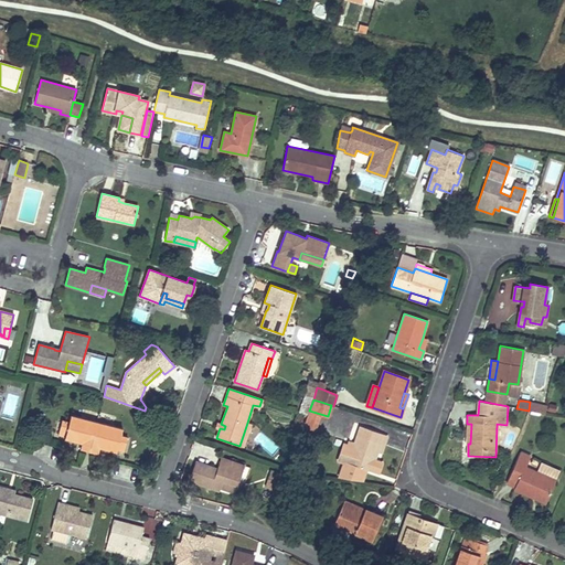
[(545,414),(547,406),(530,402),(529,411),(545,414)]
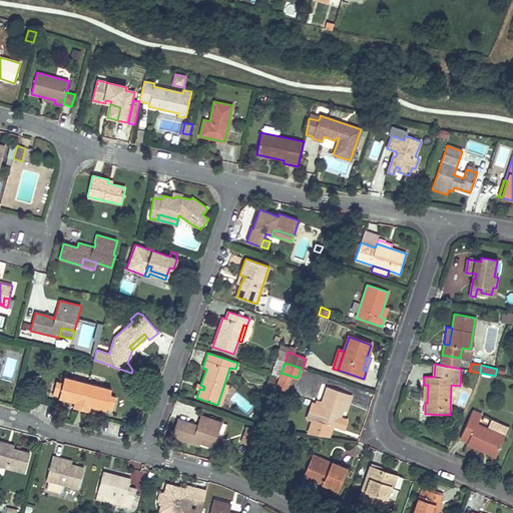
[(291,376),(281,373),(276,387),(286,391),(291,376)]
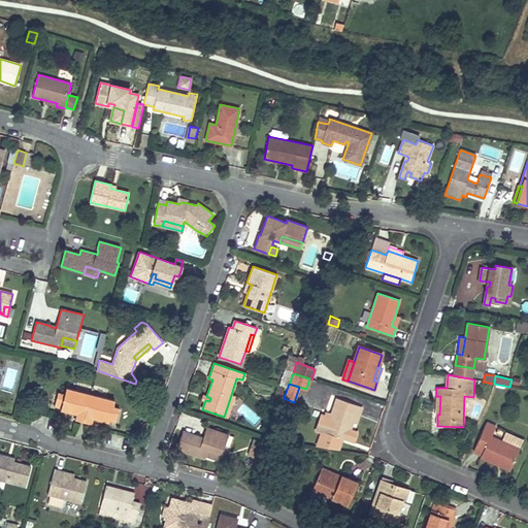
[(91,394),(66,388),(64,394),(58,392),(54,406),(61,407),(60,409),(76,414),(75,420),(84,422),(91,394)]
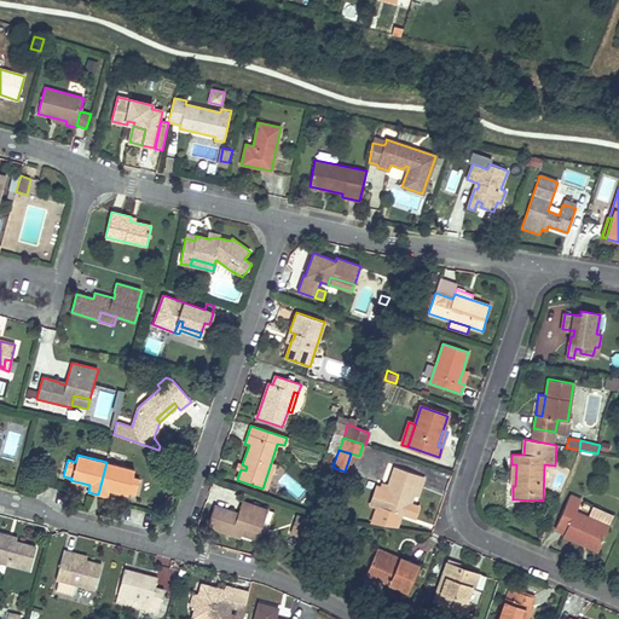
[(134,469),(106,462),(98,495),(106,497),(109,490),(127,495),(128,493),(136,496),(140,479),(133,476),(134,469)]
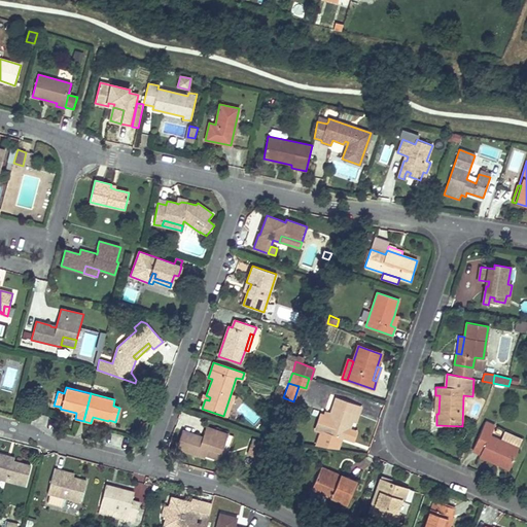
[(226,417),(234,395),(231,394),(223,416),(226,417)]
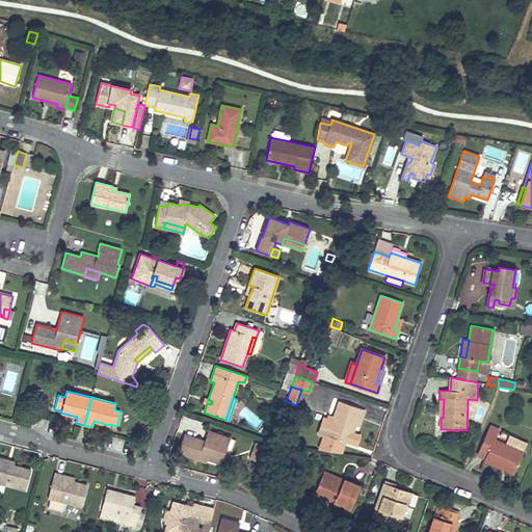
[(331,427),(327,436),(324,435),(324,436),(319,450),(341,453),(344,445),(341,444),(342,442),(349,444),(352,432),(355,425),(358,426),(362,419),(365,410),(340,402),(334,418),(328,416),(327,419),(326,421),(328,422),(329,426),(331,427)]
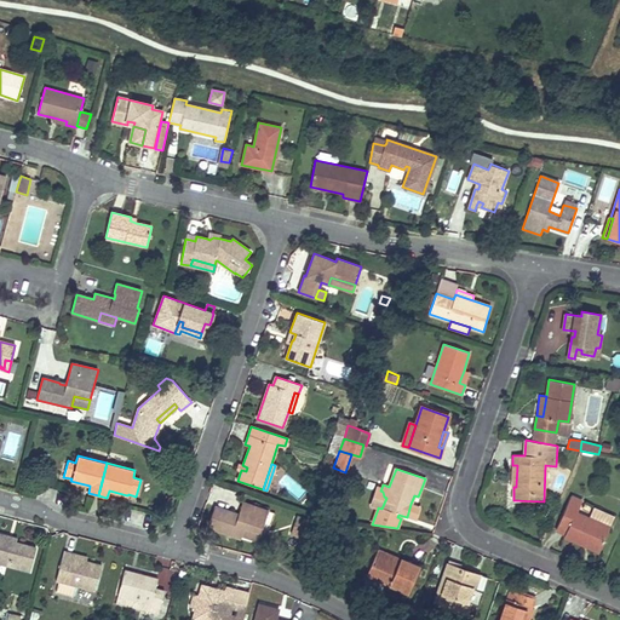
[(378,507),(382,509),(386,498),(384,497),(383,492),(380,491),(382,488),(377,487),(371,506),(378,509),(378,507)]
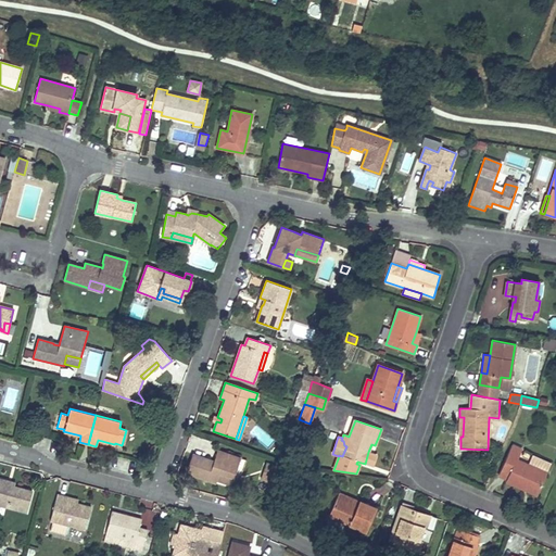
[(546,472),(517,459),(521,450),(512,445),(498,475),(507,479),(506,481),(523,489),(526,485),(539,492),(546,472)]
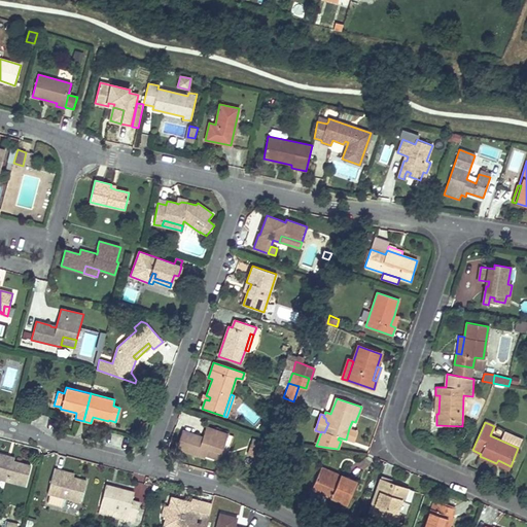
[(490,435),(518,448),(522,438),(494,426),(490,435)]
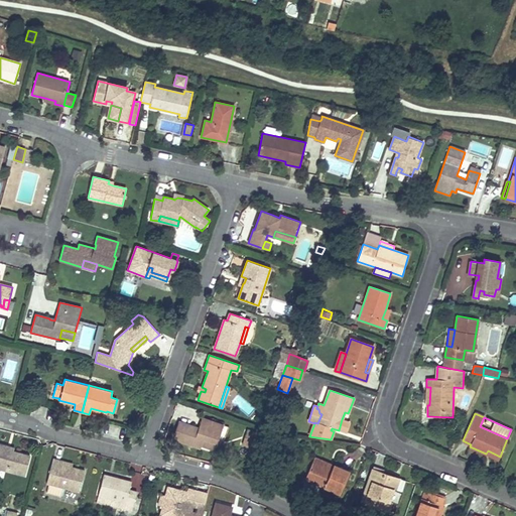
[(192,426),(178,421),(172,439),(201,448),(202,446),(204,438),(217,442),(223,425),(202,418),(199,429),(192,427),(192,426)]
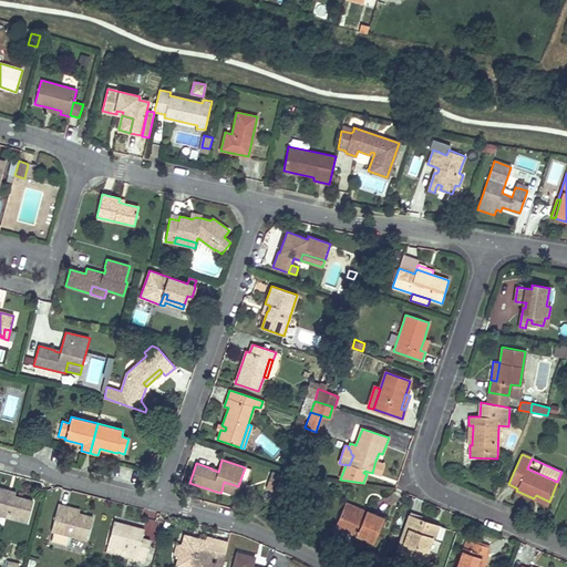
[(384,464),(375,461),(372,473),(381,476),(384,464)]
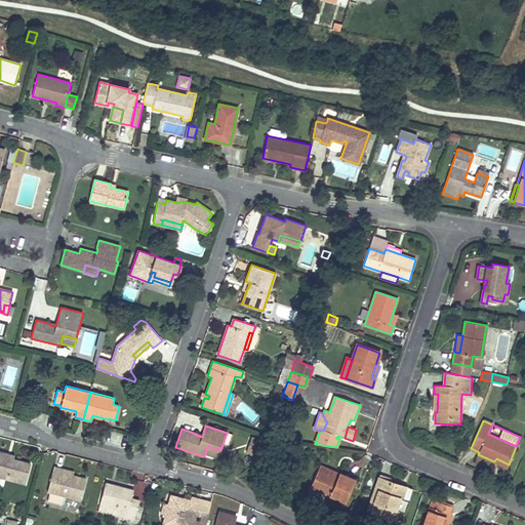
[(260,441),(252,438),(247,452),(255,455),(260,441)]
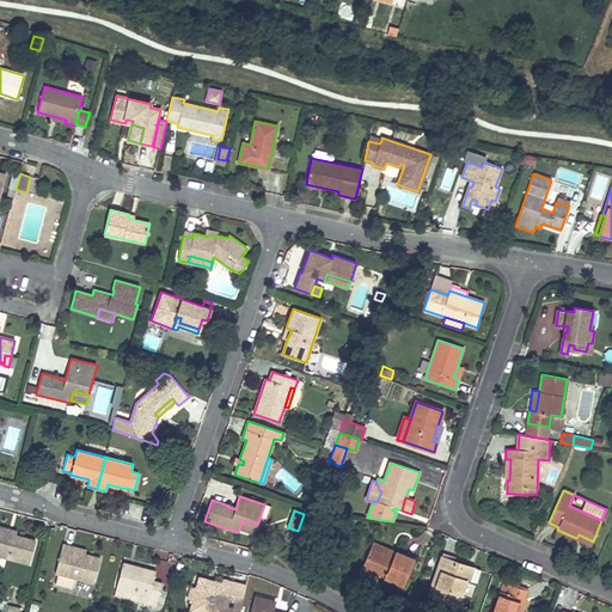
[(255,534),(257,525),(242,520),(239,530),(255,534)]
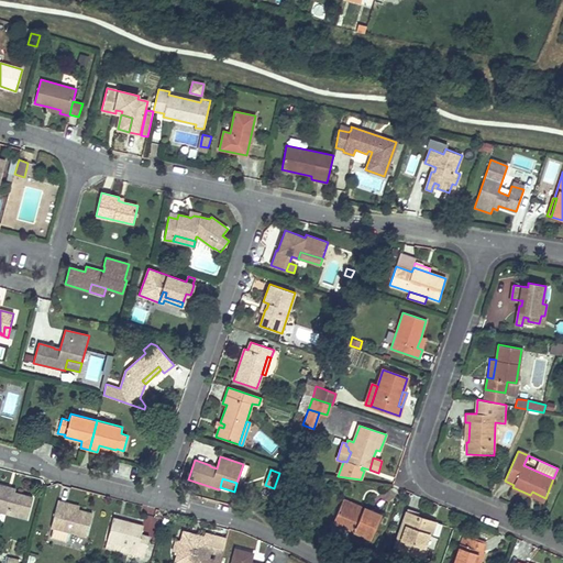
[(8,490),(9,487),(0,485),(0,511),(28,519),(33,497),(14,493),(8,490)]
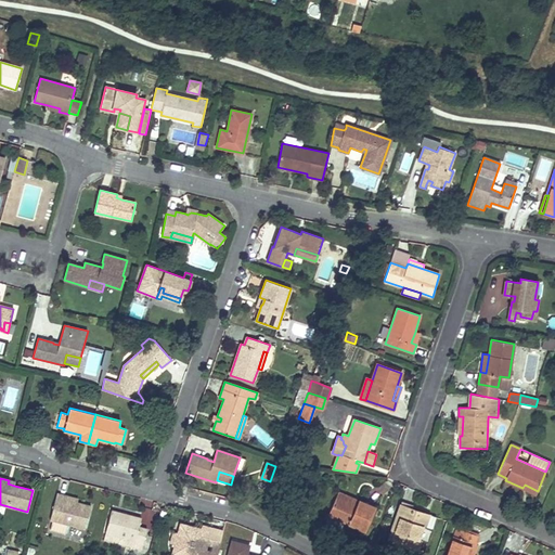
[(338,491),(337,494),(357,503),(359,500),(338,491)]
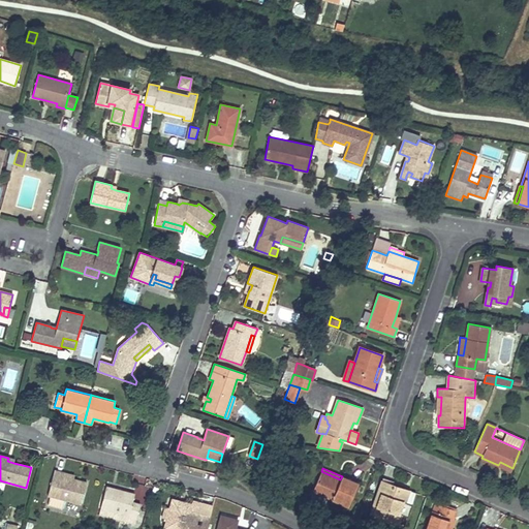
[(64,500),(81,504),(87,483),(73,478),(62,475),(63,472),(55,470),(48,496),(51,496),(48,505),(62,508),(64,500)]
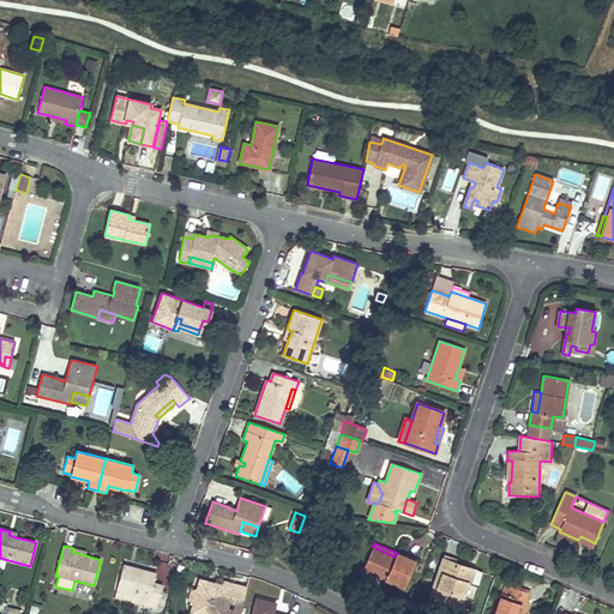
[(415,561),(397,553),(395,557),(373,547),(363,570),(404,588),(415,561)]
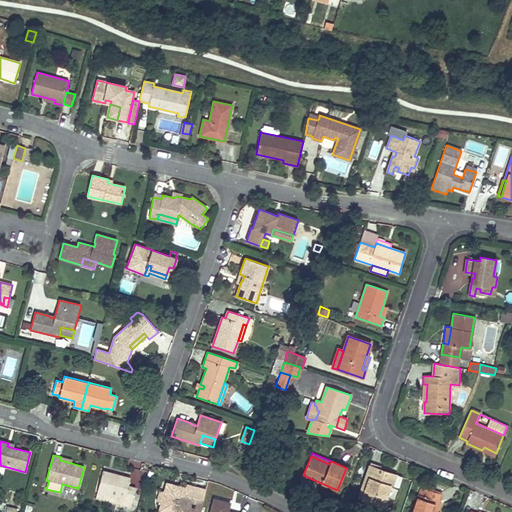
[(380,467),(370,464),(358,498),(385,507),(388,498),(395,500),(399,489),(392,486),(388,484),(392,473),(379,469),(380,467)]
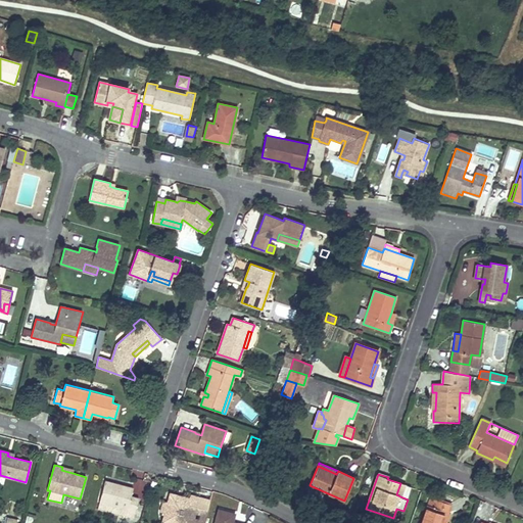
[(97,509),(133,518),(138,498),(131,496),(133,488),(105,481),(97,509)]
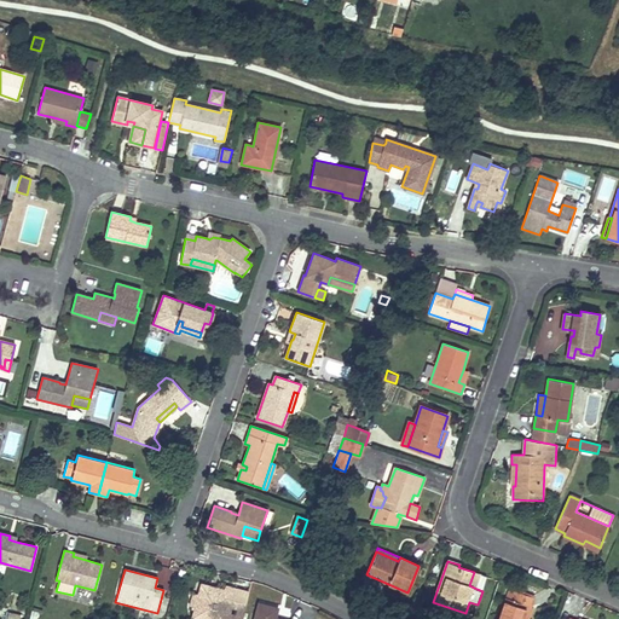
[(479,574),(474,572),(469,585),(474,588),(479,574)]
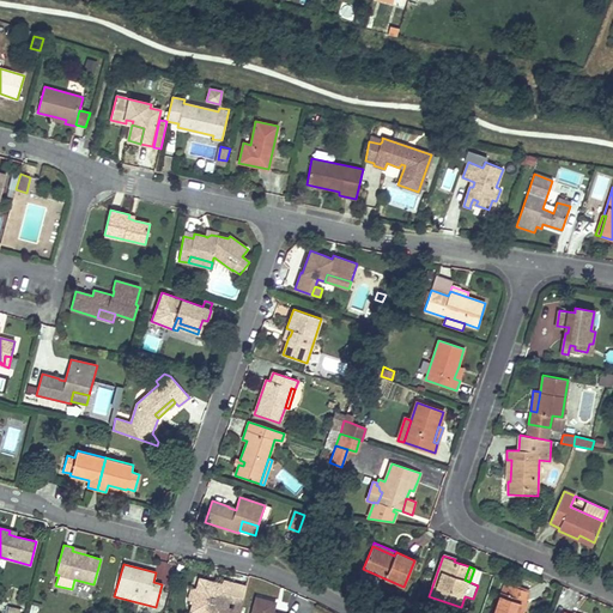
[(238,612),(247,587),(224,582),(223,584),(200,578),(196,590),(199,593),(198,599),(194,601),(192,612),(195,612),(238,612)]
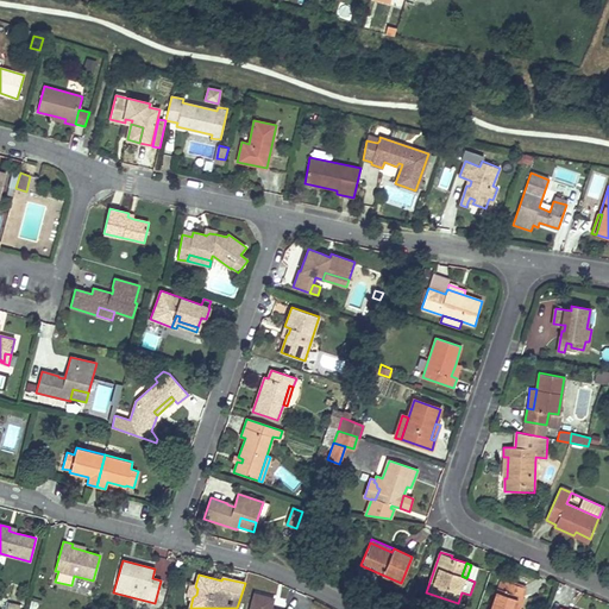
[(509,583),(501,579),(490,608),(513,608),(514,608),(518,596),(522,597),(525,588),(509,583)]
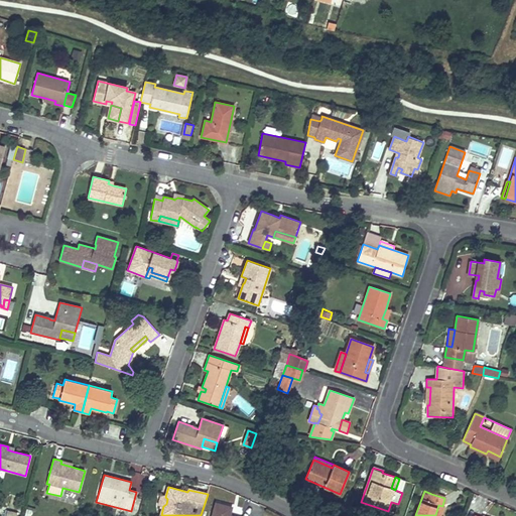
[(338,514),(342,505),(333,501),(329,510),(338,514)]
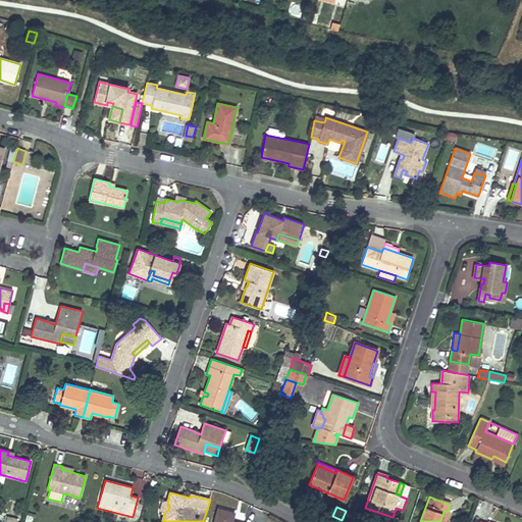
[(233,521),(232,521),(235,513),(218,509),(214,521),(233,521)]
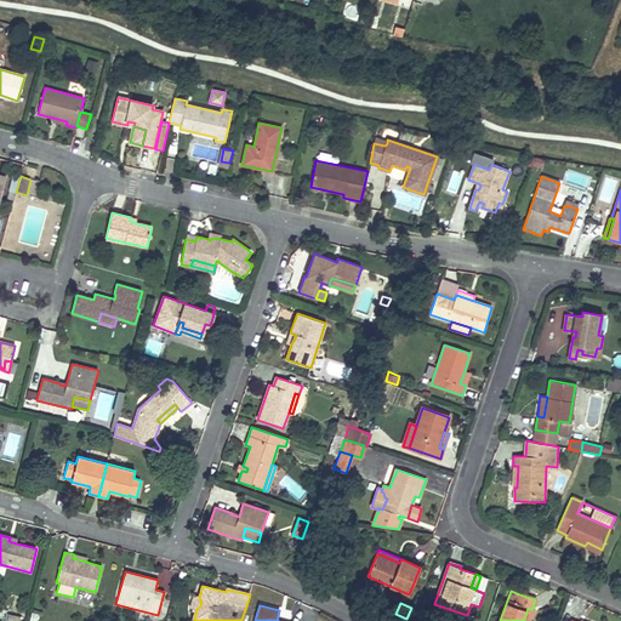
[(533,609),(528,608),(524,620),(523,620),(530,620),(535,610),(533,609)]
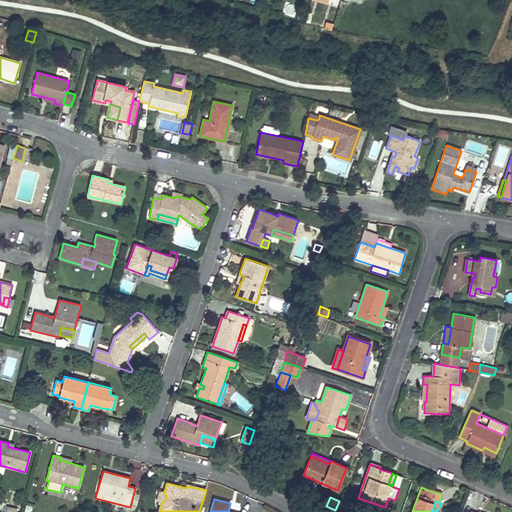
[(356,505),(347,502),(343,511),(355,511),(358,506),(356,505)]
